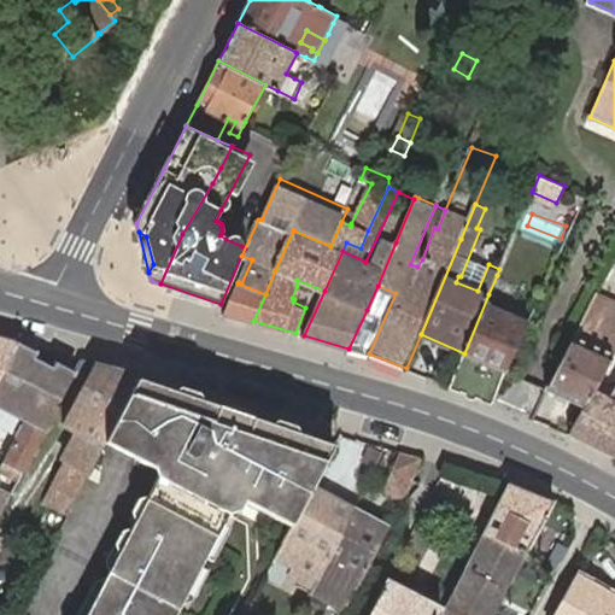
[(492,402),(507,370),(531,321),(536,308),(502,293),(508,280),(497,275),(488,294),(464,353),(450,386),(492,402)]
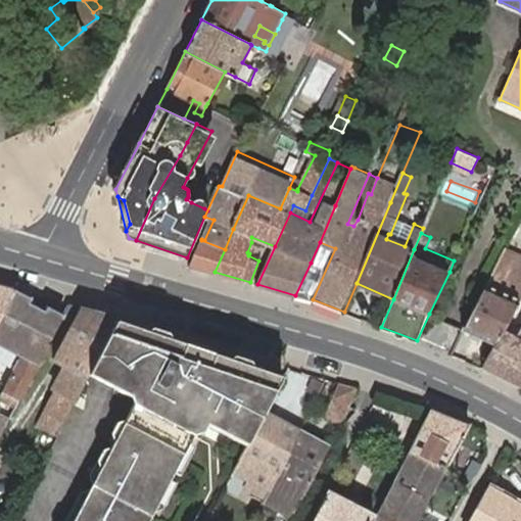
[(201,240),(190,265),(215,272),(225,249),(201,240)]
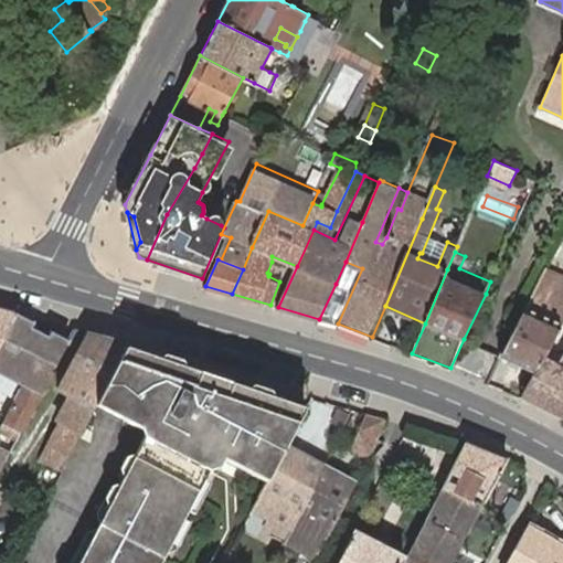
[(319,319),(338,324),(362,268),(346,262),(336,284),(319,319)]
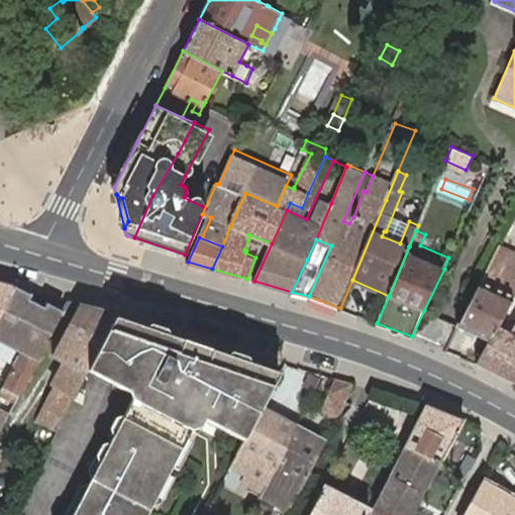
[(470,328),(491,339),(499,325),(513,299),(514,296),(514,251),(499,244),(486,272),(480,284),(459,324),(462,326),(470,328)]
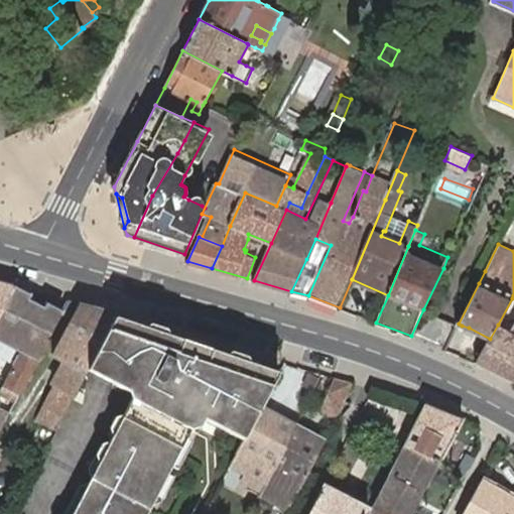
[(0,280),(0,315),(16,285),(0,280)]
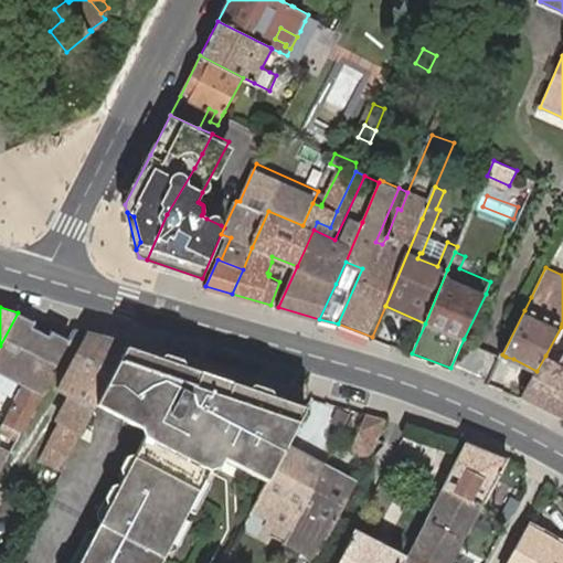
[(32,319),(18,312),(0,346),(0,383),(19,393),(1,428),(19,437),(70,340),(56,332),(53,331),(50,336),(33,327),(35,321),(32,319)]
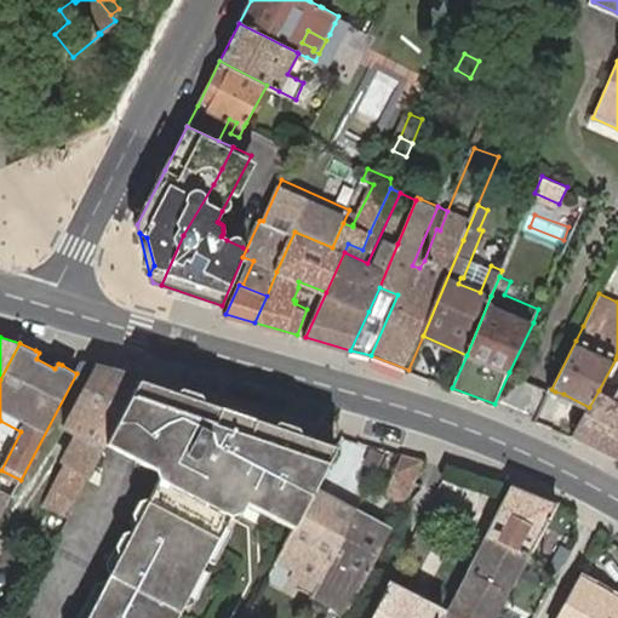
[(81,431),(114,368),(97,364),(89,379),(66,423),(81,431)]
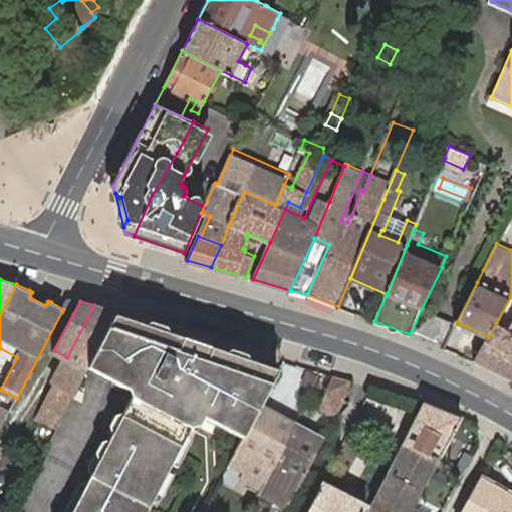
[(65,410),(87,367),(89,363),(115,314),(117,312),(94,305),(67,357),(68,357),(76,362),(64,386),(56,382),(46,400),(37,417),(56,428),(65,410)]
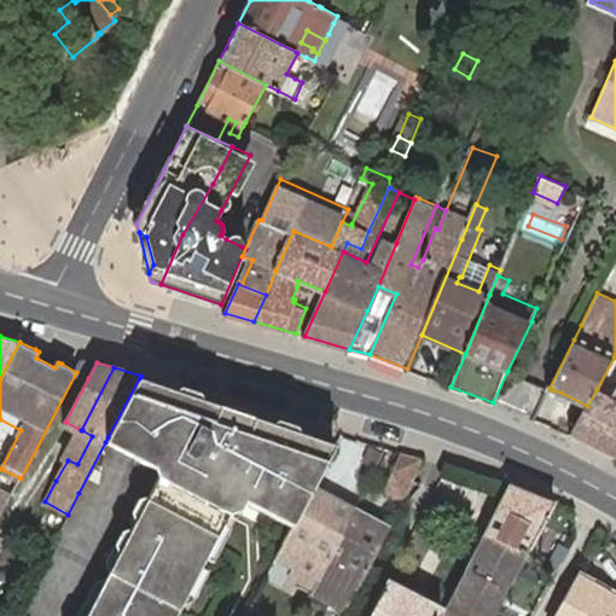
[(176,615),(240,497),(296,524),(315,486),(327,462),(336,446),(273,424),(220,406),(167,388),(139,378),(108,437),(105,442),(132,455),(155,468),(167,475),(147,511),(143,509),(134,526),(117,557),(86,615),(176,615)]
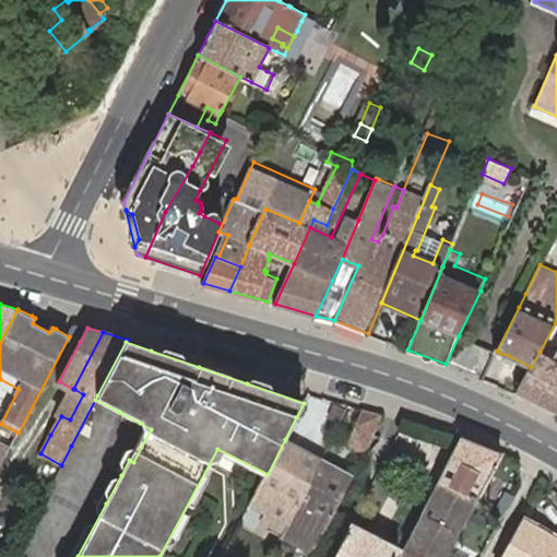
[(556,348),(552,358),(540,352),(531,367),(517,392),(556,413),(556,348)]
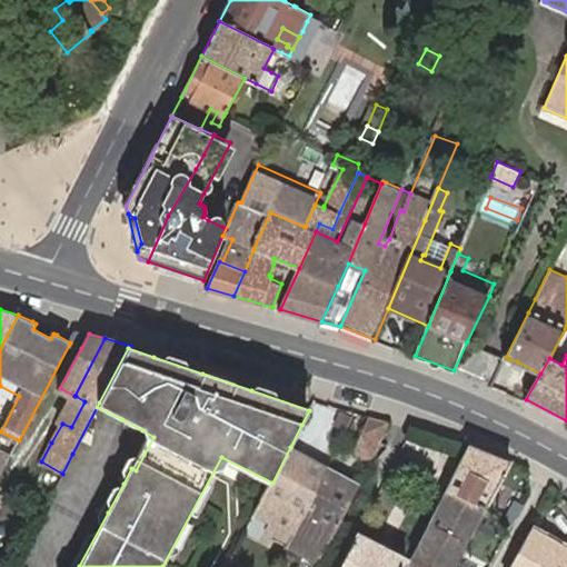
[(76,396),(62,424),(71,427),(85,401),(76,396)]
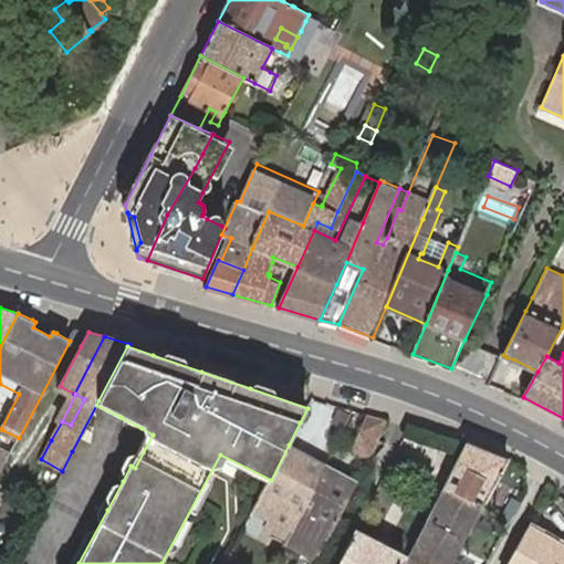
[(371,456),(389,419),(368,413),(353,446),(371,456)]
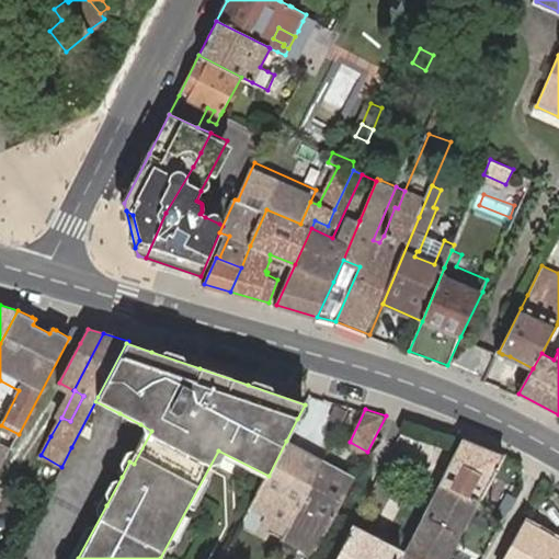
[(463,437),(440,482),(478,503),(504,455),(463,437)]
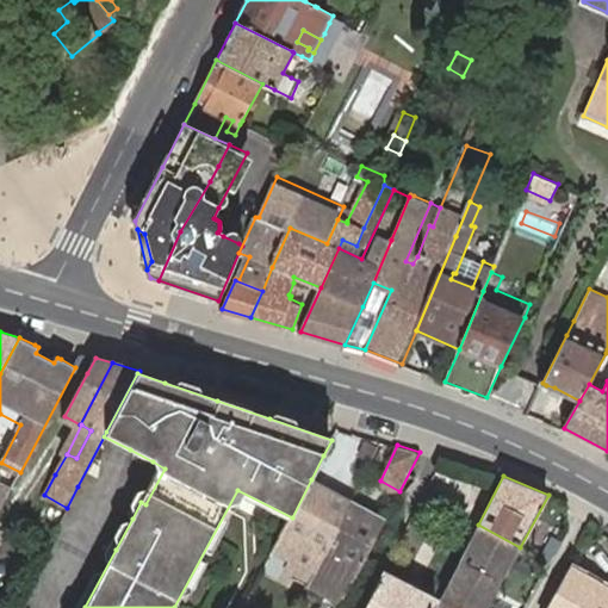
[(311,479),(292,517),(275,547),(283,552),(280,557),(291,563),(287,568),(309,578),(315,569),(317,571),(321,564),(315,560),(320,554),(322,556),(352,501),(311,479)]
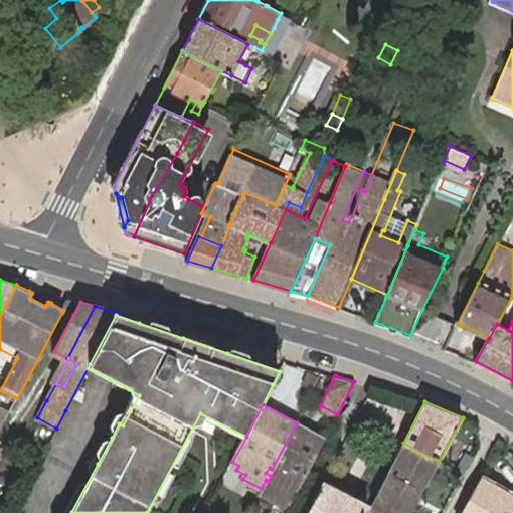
[(0,431),(10,411),(1,406),(0,408),(0,431)]
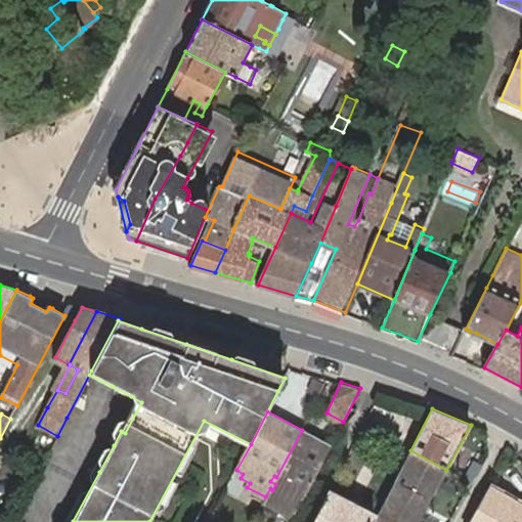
[(291,518),(293,519),(300,505),(332,445),(327,442),(319,439),(309,433),(302,430),(276,477),(274,476),(270,481),(275,484),(272,490),(270,488),(265,497),(263,501),(287,512),(286,515),(291,518)]
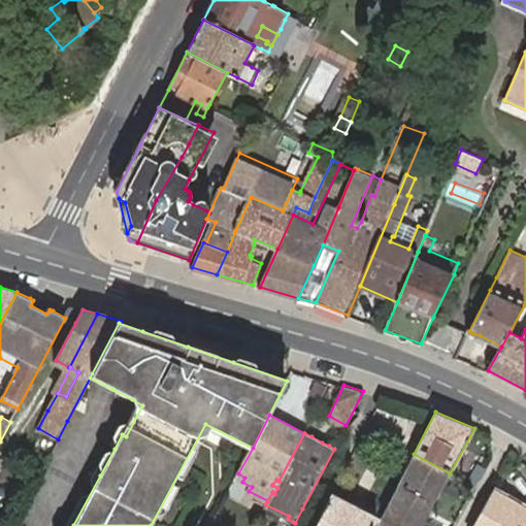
[(414,454),(398,485),(433,504),(440,491),(450,473),(414,454)]
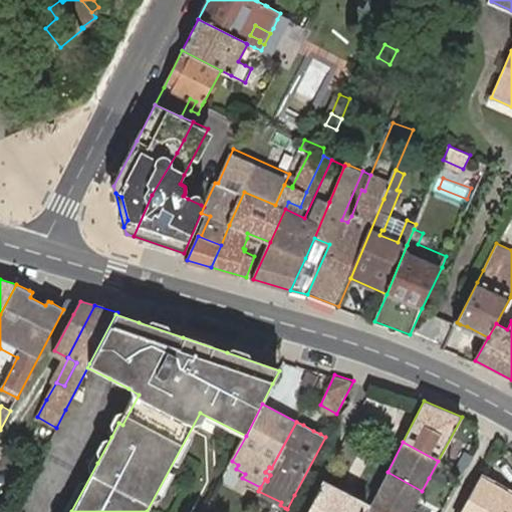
[(410,511),(422,491),(388,472),(370,504),(387,511),(410,511)]
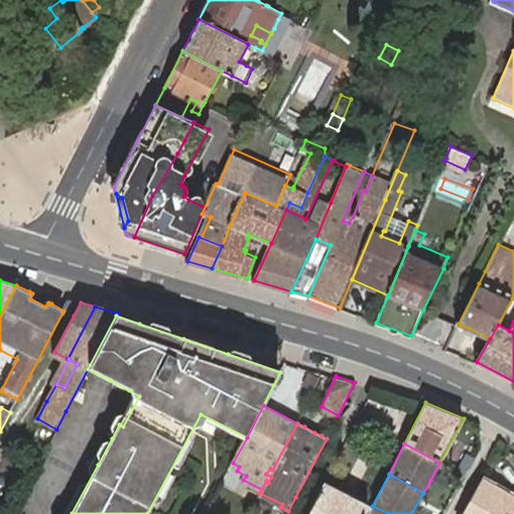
[(498,513),(510,494),(482,479),(481,481),(482,481),(463,513),(498,513)]
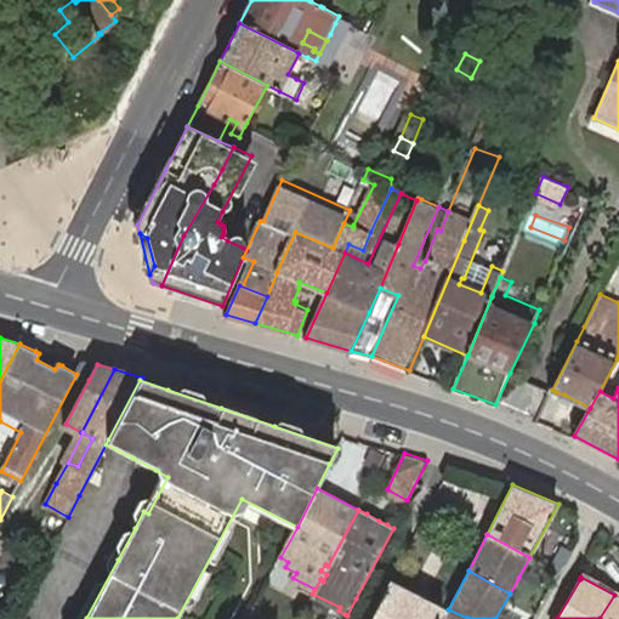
[(373,618),(392,583),(391,580),(370,618),(373,618)]
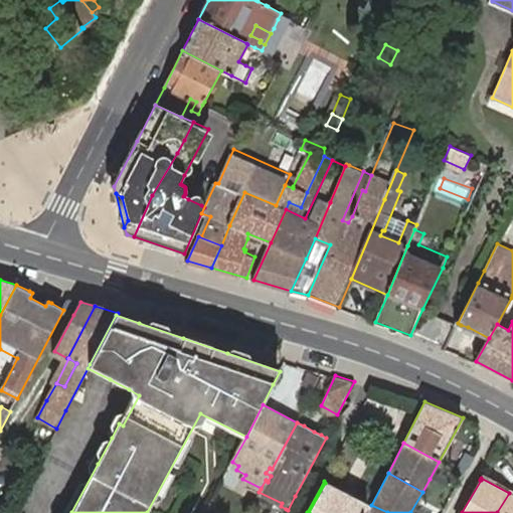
[(364,512),(369,505),(350,495),(342,491),(325,483),(309,512),(364,512)]
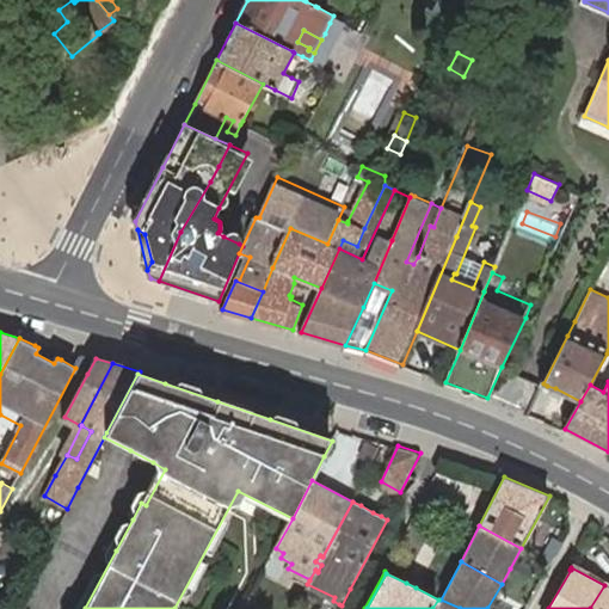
[(608,588),(604,585),(590,608),(608,608),(608,588)]
